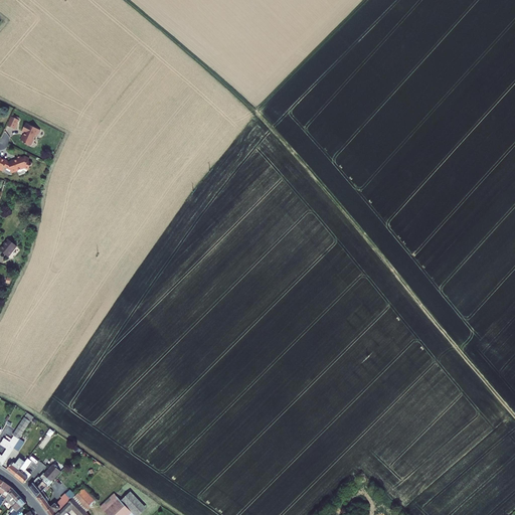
[(11,119),(7,128),(14,131),(19,122),(18,122),(11,119)]
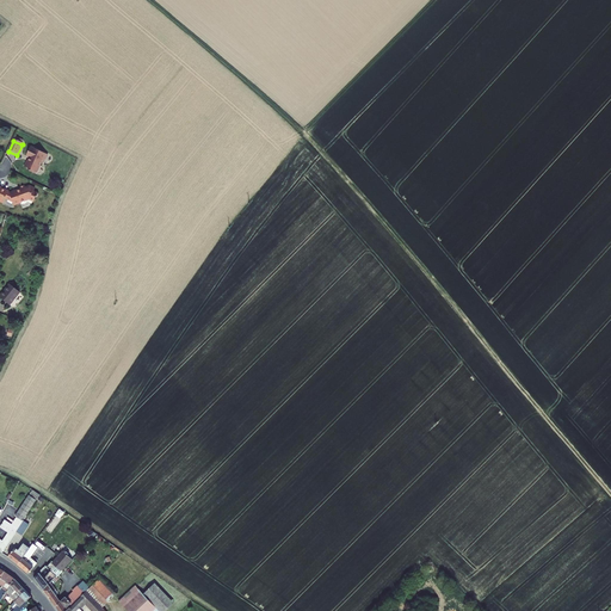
[(50,159),(31,149),(28,159),(31,161),(29,166),(28,165),(25,168),(30,172),(29,173),(35,177),(38,176),(43,166),(45,167),(50,159)]
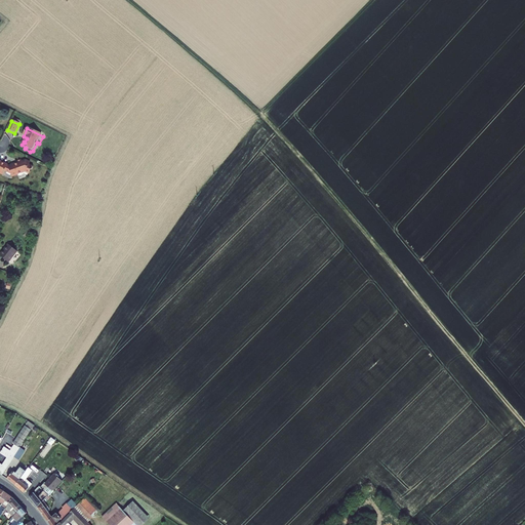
[(16,162),(17,164),(8,168),(7,167),(8,165),(0,162),(0,173),(4,175),(5,171),(11,174),(13,177),(25,171),(24,170),(29,172),(30,169),(32,170),(33,166),(30,164),(31,162),(26,160),(22,162),(21,160),(16,162)]
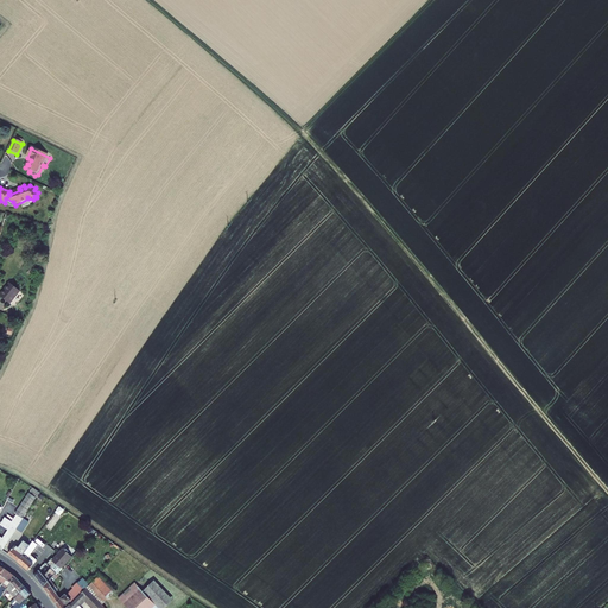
[(21,292),(12,283),(1,295),(11,304),(21,292)]
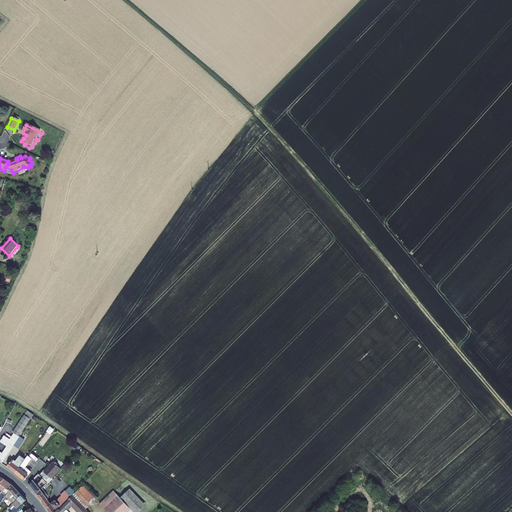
[(0,458),(2,460),(10,449),(14,442),(20,435),(19,434),(31,417),(25,413),(14,430),(15,431),(10,437),(4,433),(0,439),(7,444),(2,451),(0,449),(0,458)]
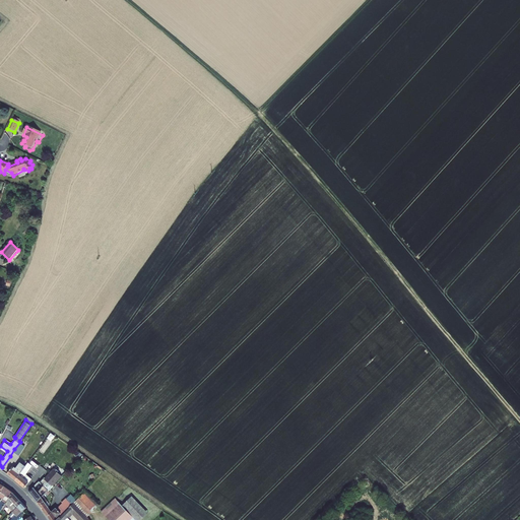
[(20,442),(14,449),(18,452),(23,444),(20,442)]
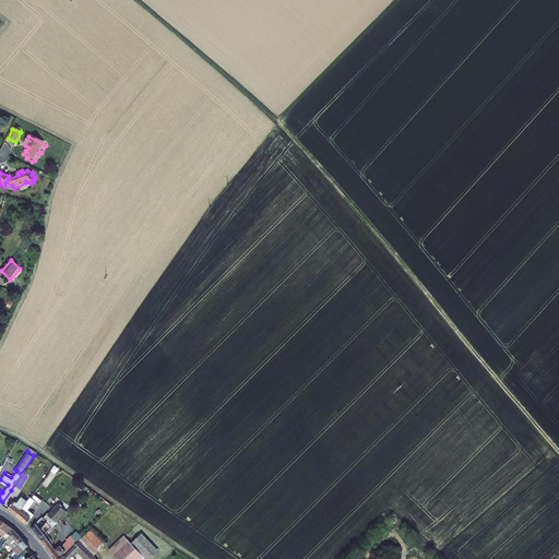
[(43,484),(32,496),(38,501),(49,489),(43,484)]
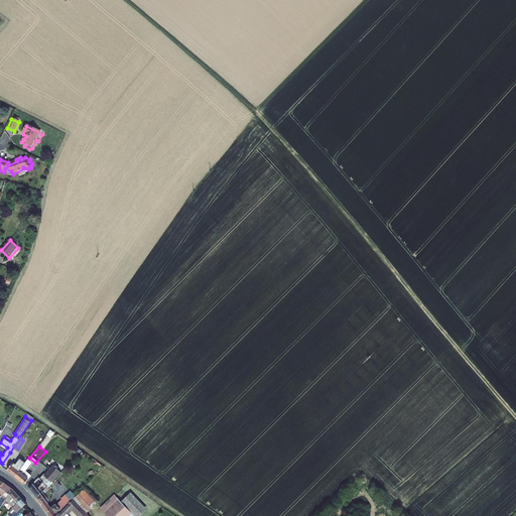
[(20,457),(16,462),(21,466),(24,463),(25,461),(20,457)]
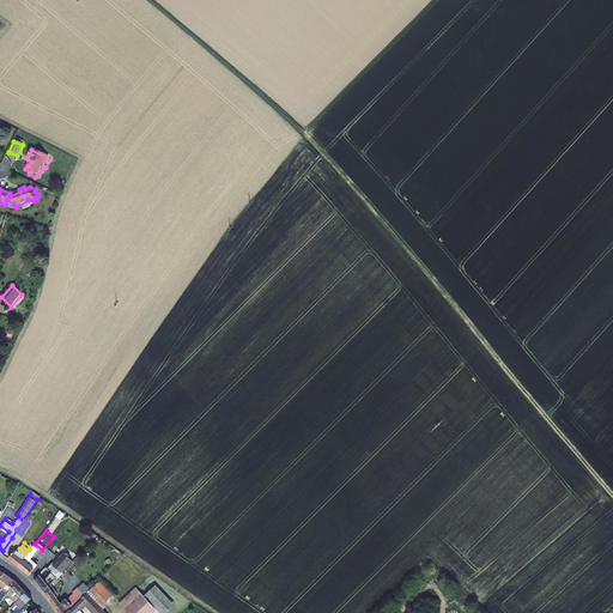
[(38,547),(34,544),(30,547),(29,550),(25,553),(18,563),(29,571),(32,568),(36,564),(37,562),(35,559),(31,557),(38,547)]
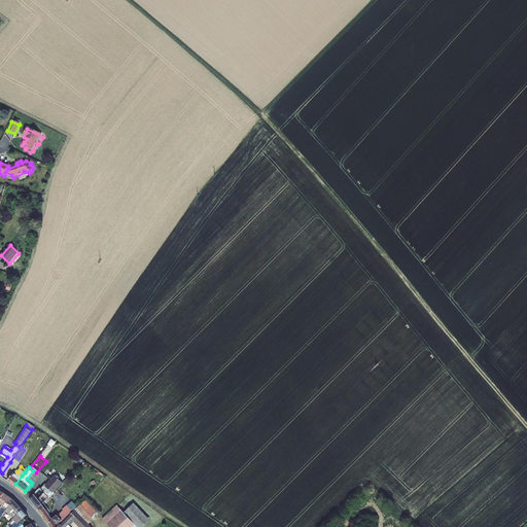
[(7,477),(15,484),(22,476),(16,471),(13,468),(7,477)]
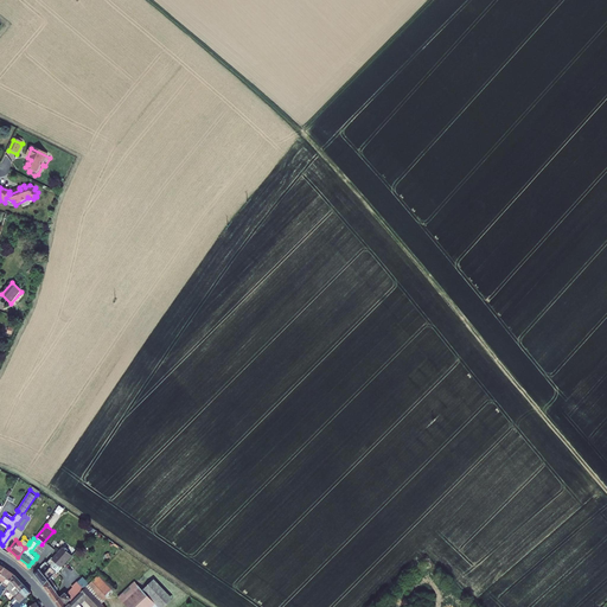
[(62,544),(53,554),(59,560),(63,562),(71,553),(62,544)]
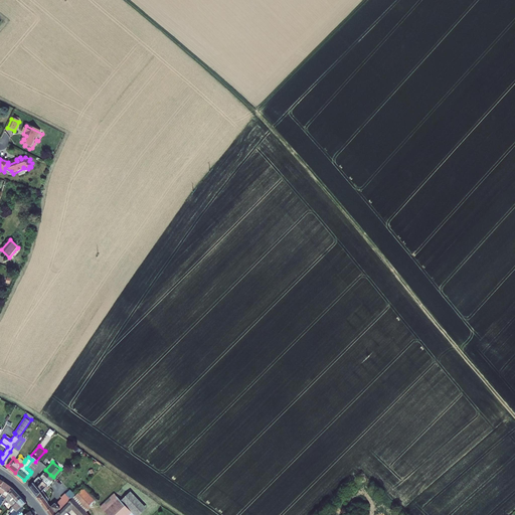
[(0,485),(0,490),(2,491),(5,486),(11,490),(13,486),(11,484),(4,479),(0,485)]
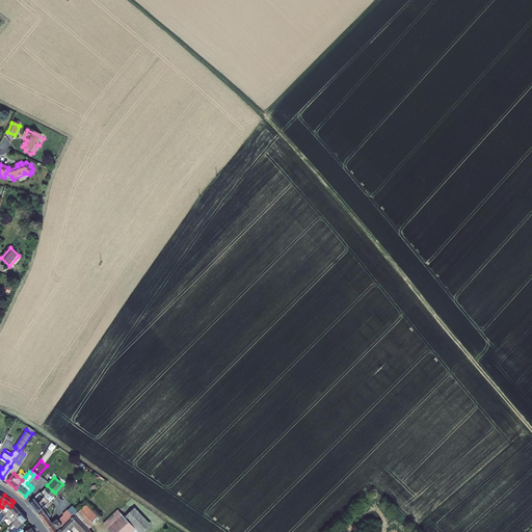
[(28,500),(33,506),(38,501),(33,495),(28,500)]
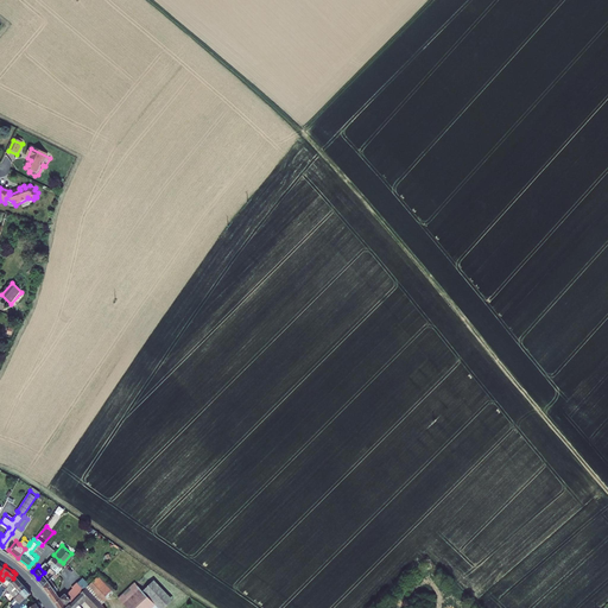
[(43,584),(49,578),(50,576),(56,570),(51,565),(44,572),(38,578),(43,584)]
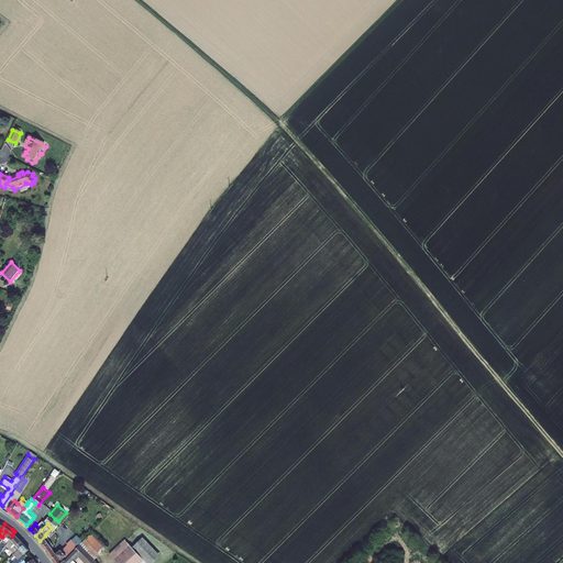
[(24,542),(14,531),(12,536),(8,540),(17,549),(19,549),(24,542)]
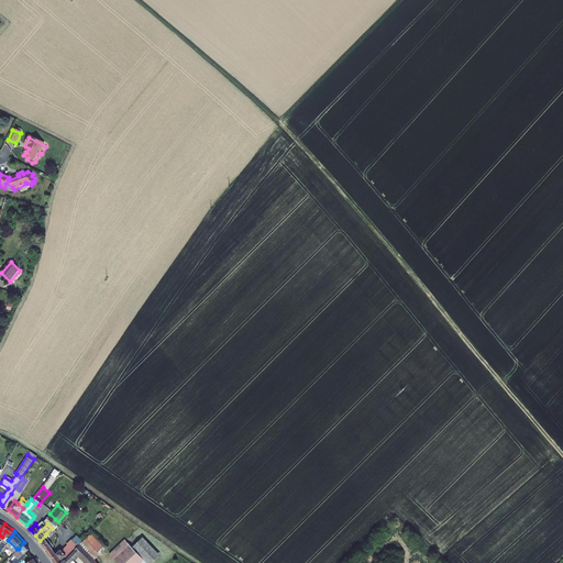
[(45,536),(40,541),(43,545),(48,541),(45,536)]
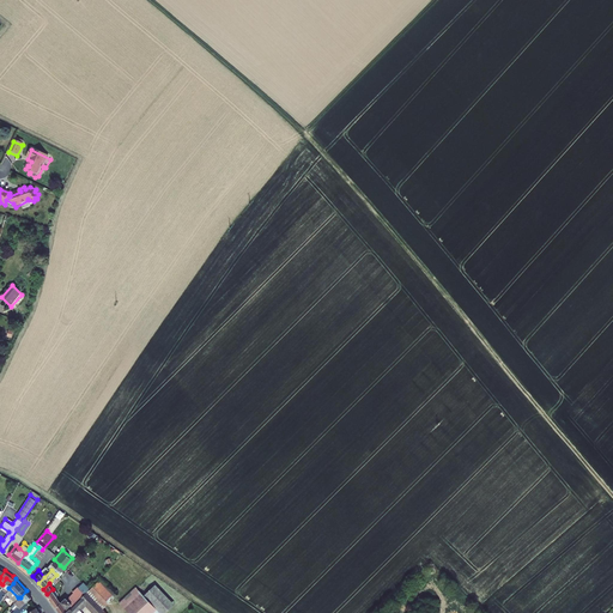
[(84,590),(77,583),(72,588),(73,589),(66,596),(65,595),(60,600),(55,595),(50,600),(58,608),(60,612),(62,612),(68,608),(70,606),(70,605),(84,590)]
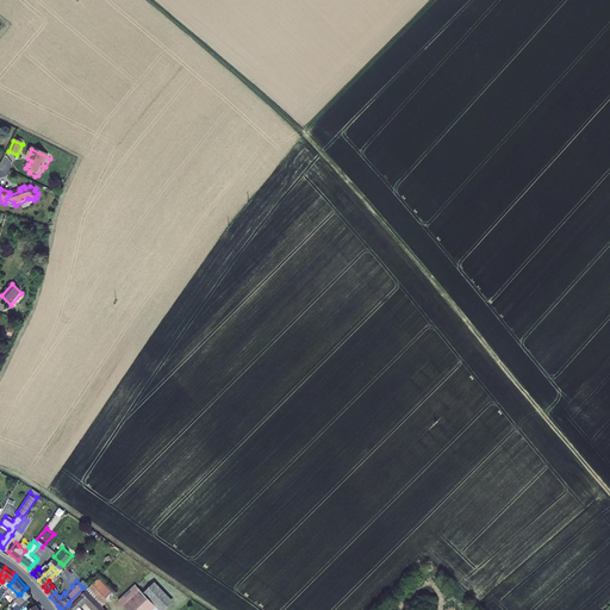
[(157,607),(160,609),(166,609),(174,603),(157,583),(145,593),(157,607)]
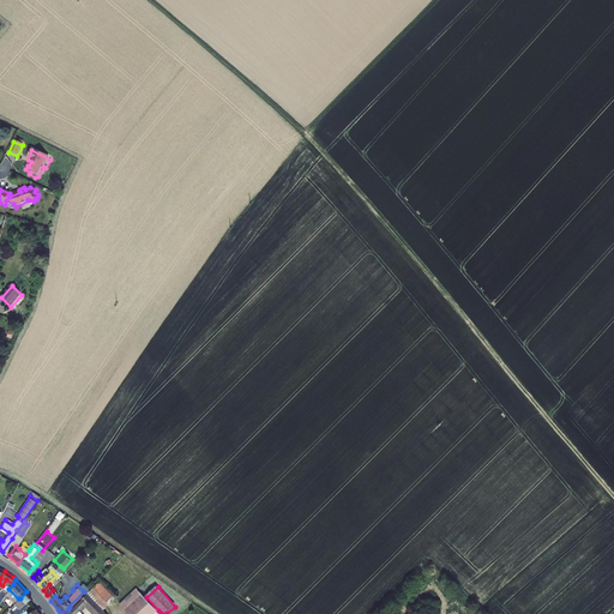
[(122,602),(128,609),(131,613),(161,613),(158,611),(146,597),(139,589),(122,602)]
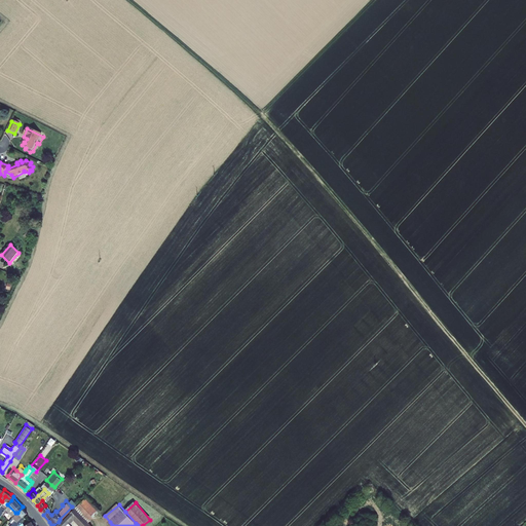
[(40,510),(43,515),(47,511),(48,511),(45,505),(40,510)]
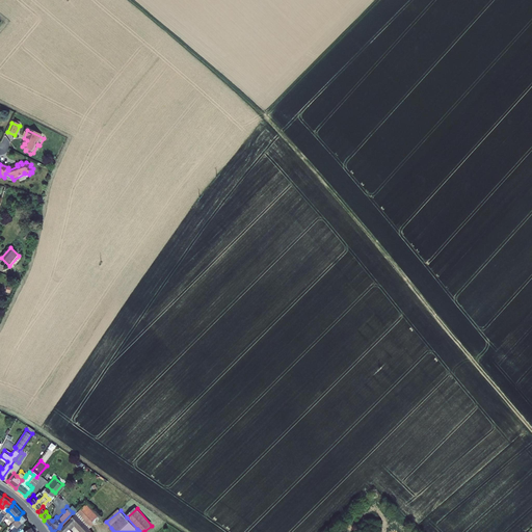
[(23,512),(18,519),(21,522),(22,521),(23,522),(27,517),(23,512)]
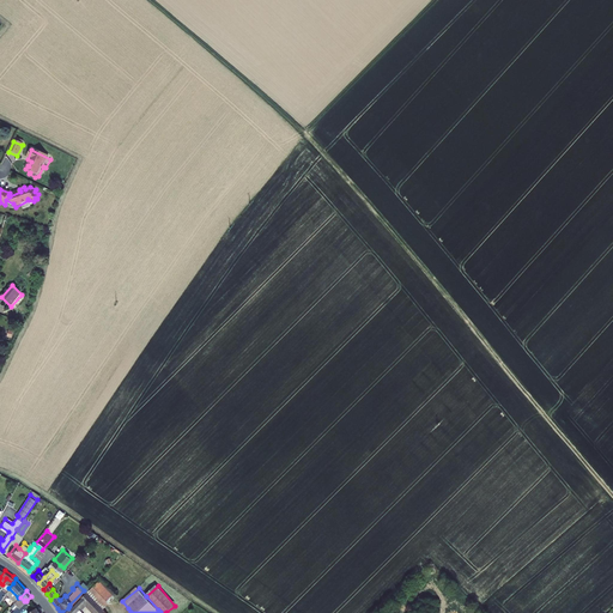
[(109,612),(99,602),(87,590),(70,608),(68,608),(62,612),(109,612)]
